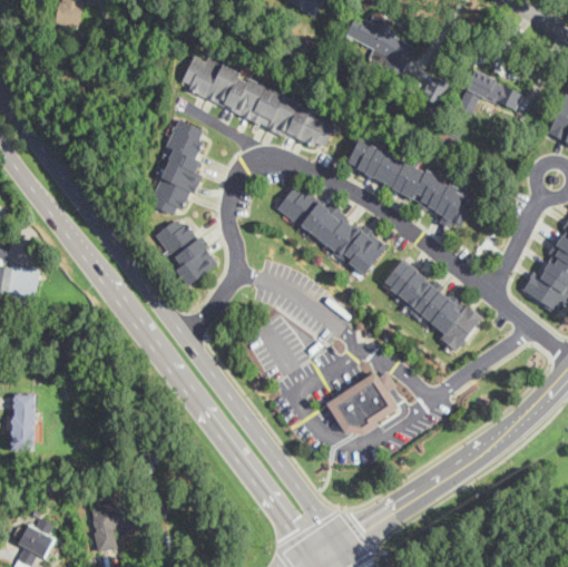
[(59,0),(55,23),(78,28),(82,0),(59,0)]
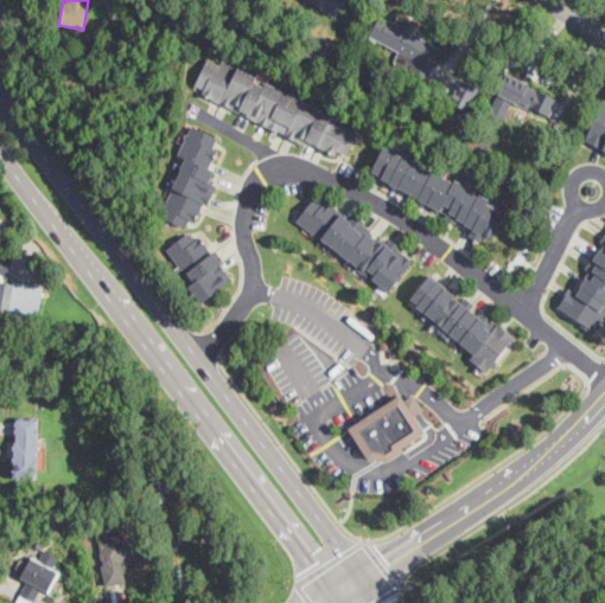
[(300,0),(335,19),(345,0),(300,0)]
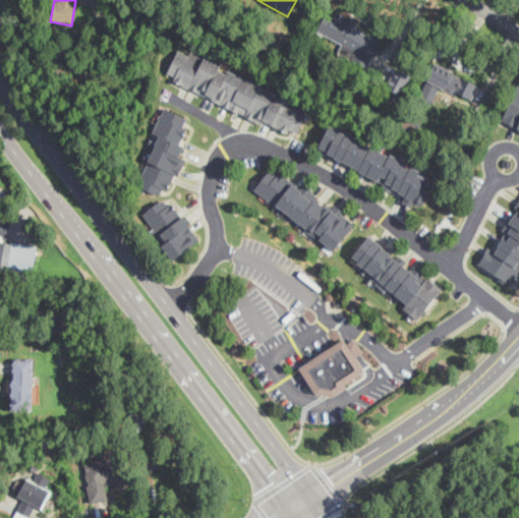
[(358,26),(325,11),(315,34),(341,45),(336,55),(366,68),(378,43),(355,33),(358,26)]
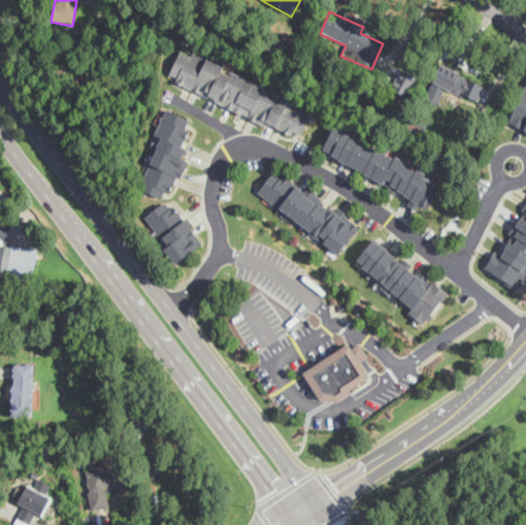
[(311,111),(179,52),(165,81),(298,142),(311,111)]
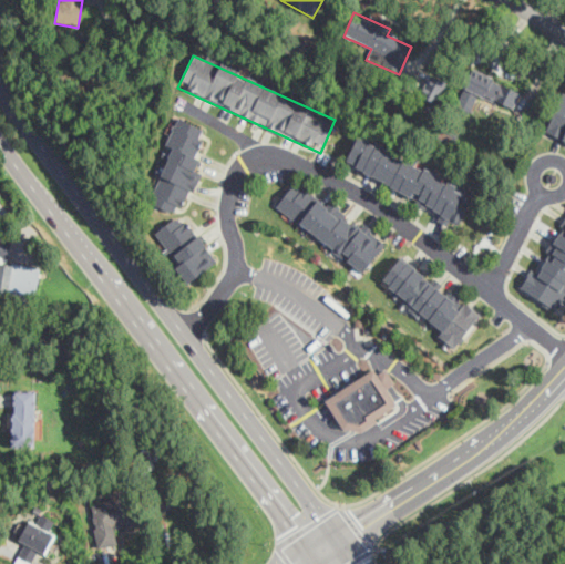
[(520,91),(469,71),(454,109),(470,114),(476,98),(512,112),(520,91)]
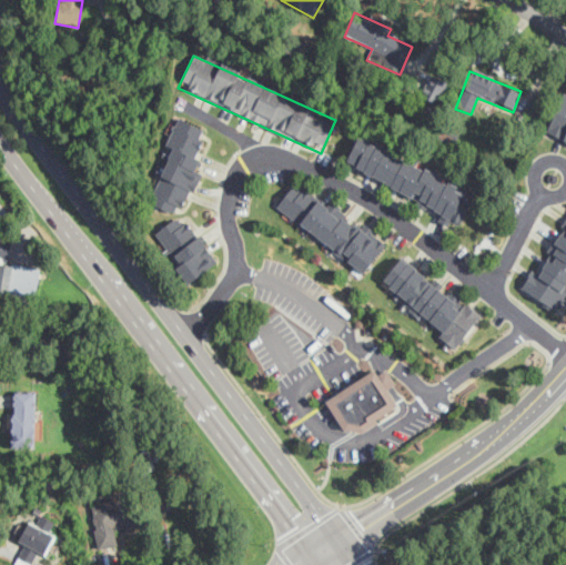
[(446,82),(428,76),(418,98),(436,106),(446,82)]
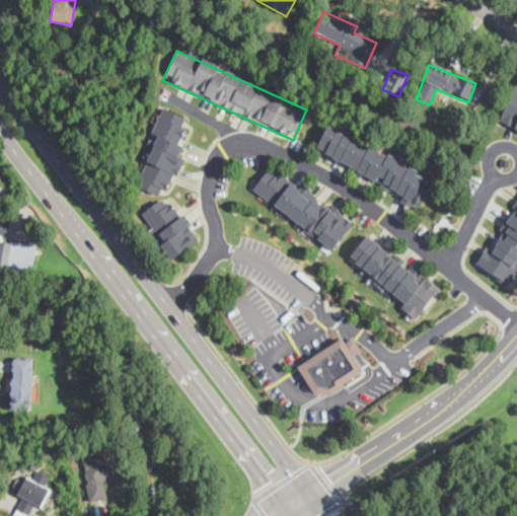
[(516,87),(512,86),(496,130),(516,137),(516,87)]
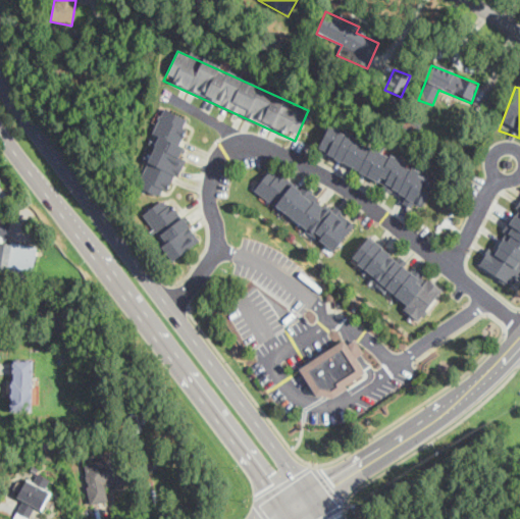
[(134,189),(164,201),(182,160),(174,157),(190,121),(165,111),(134,189)]
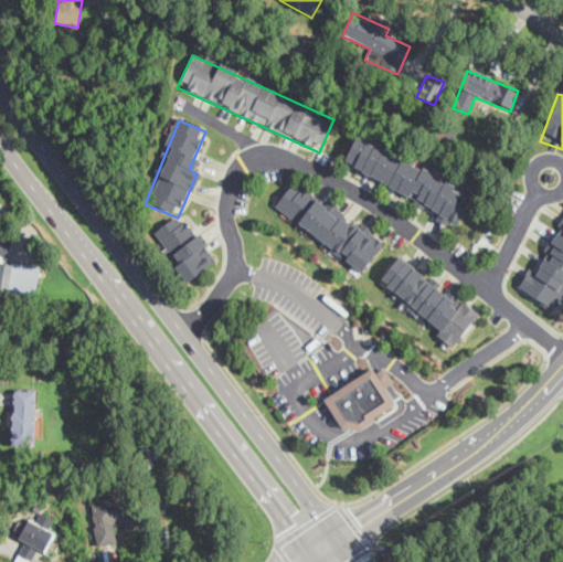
[(340,169),(456,224),(471,192),(356,137),(340,169)]
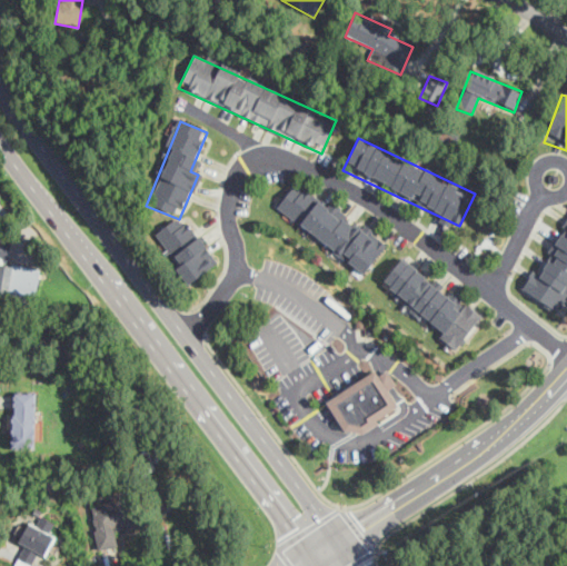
[(364,276),(385,246),(296,181),(274,211),(364,276)]
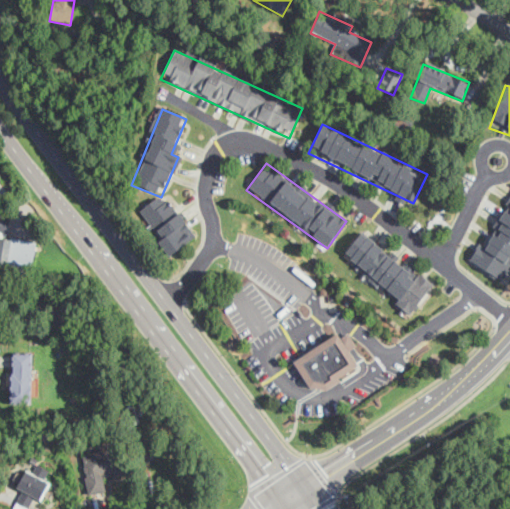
[(195,241),(164,196),(138,213),(169,258),(195,241)]
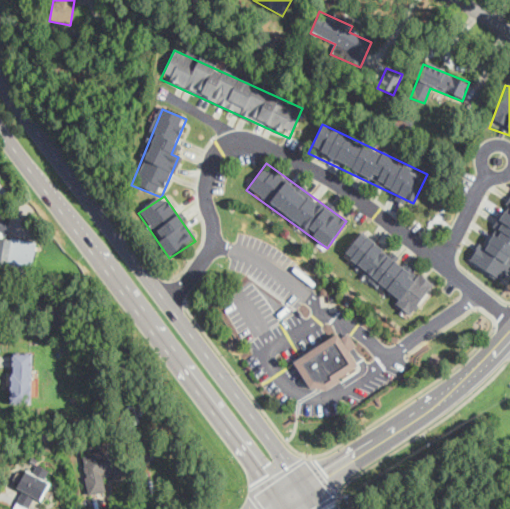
[(509,204),(484,246),(474,240),(461,259),(498,282),(509,263),(509,204)]
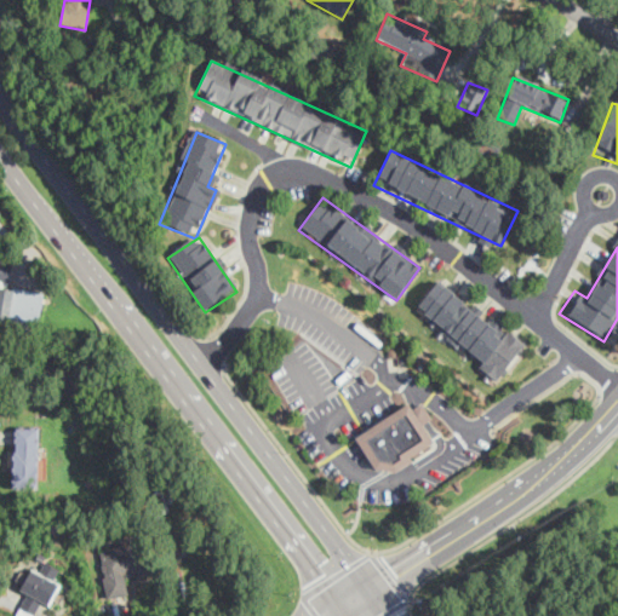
[(43,294),(6,288),(10,264),(0,262),(0,323),(38,329),(43,294)]
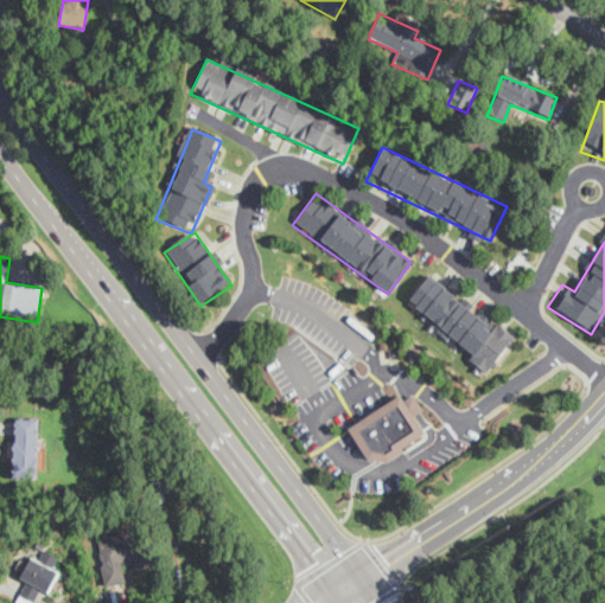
[(489,371),(513,338),(427,275),(402,307),(489,371)]
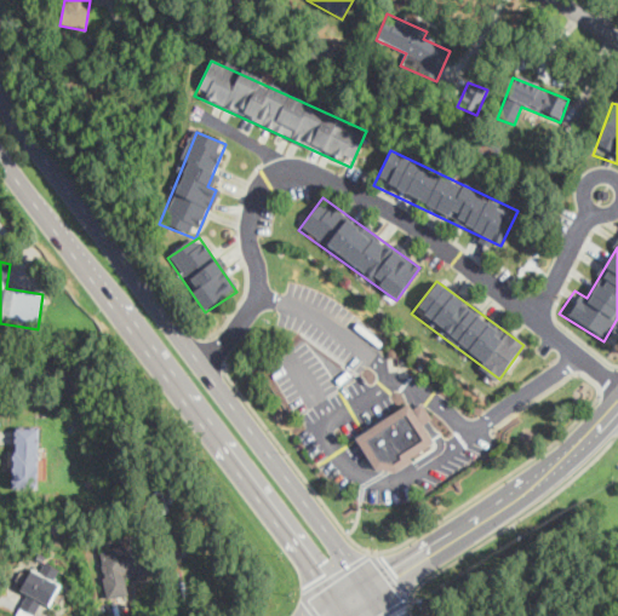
[(410,459),(433,443),(422,427),(430,420),(421,406),(411,410),(406,406),(353,438),(375,470),(395,473),(412,464),(410,459)]
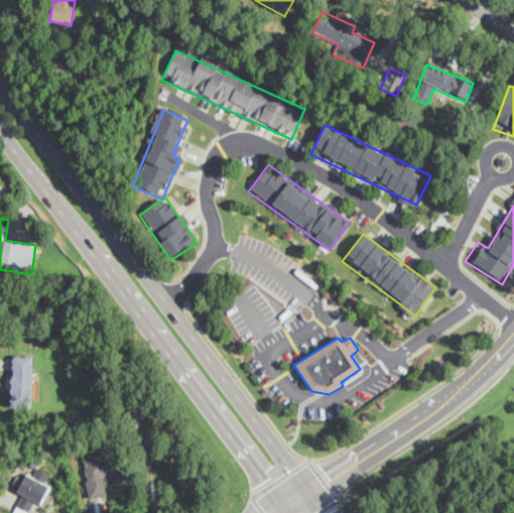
[(30,358),(11,358),(9,408),(29,408),(30,358)]
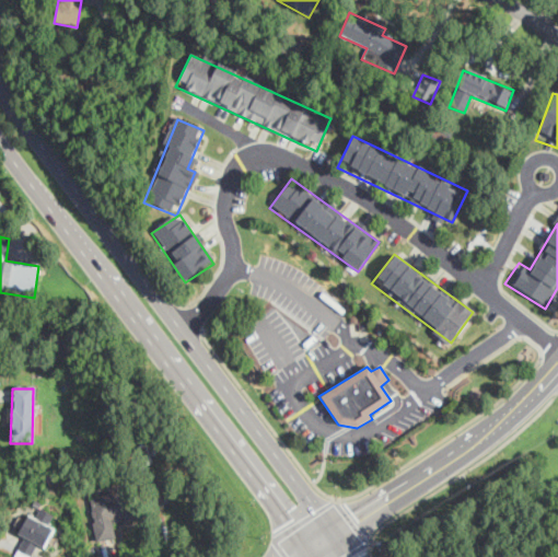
[(86,500),(96,543),(114,540),(111,524),(127,520),(120,487),(105,490),(106,496),(86,500)]
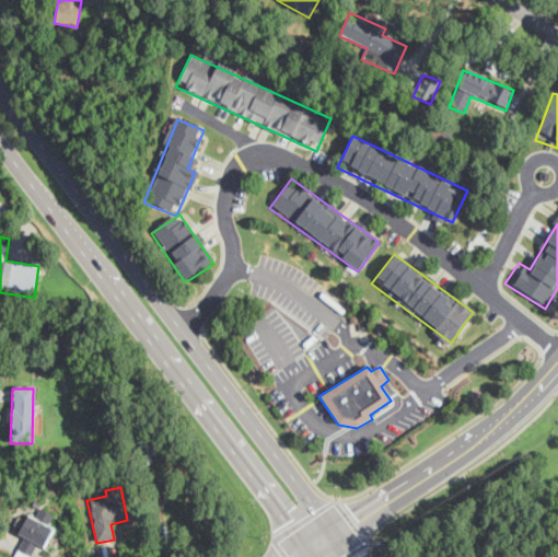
[(15,534),(23,540),(14,556),(30,556),(35,546),(42,549),(53,530),(46,528),(53,517),(38,509),(34,519),(26,514),(15,534)]
